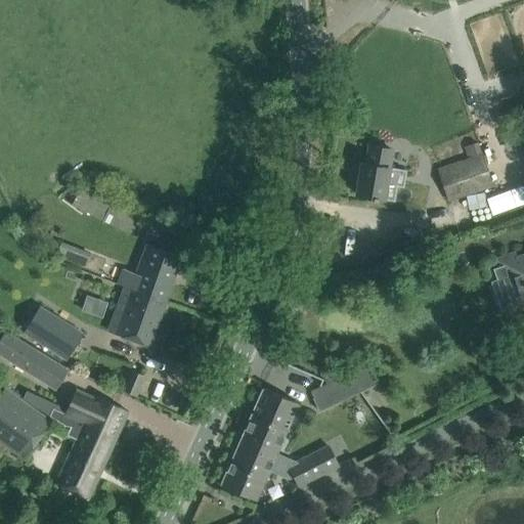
[(362,163),(356,193),(380,198),(391,200),(394,184),(402,185),(404,171),(388,168),(391,149),(368,145),(365,164),(362,163)]
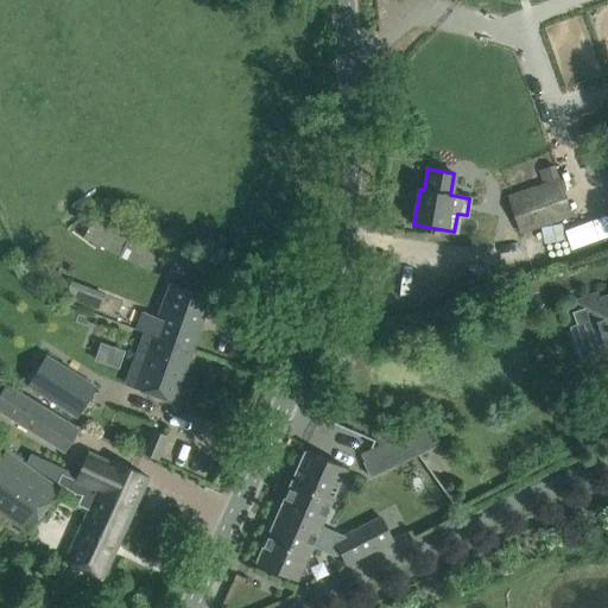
[(574,215),(568,197),(561,176),(507,194),(520,233),(562,217),(574,215)]
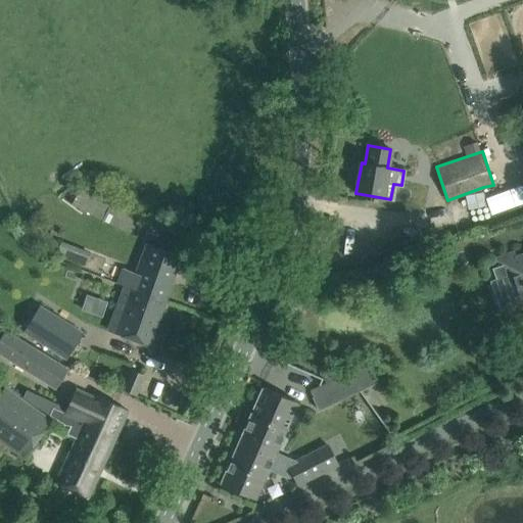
[(180,255),(147,243),(136,273),(124,268),(119,284),(130,288),(114,333),(148,345),(180,255)]
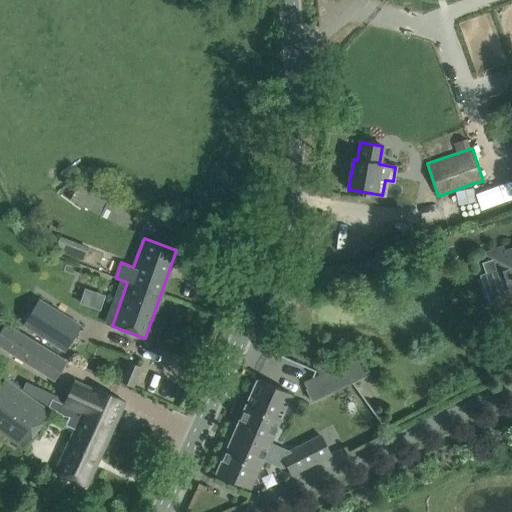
[(502,247),(484,253),(490,271),(491,271),(495,270),(498,278),(504,295),(505,297),(511,294),(511,248),(504,251),(502,247)]
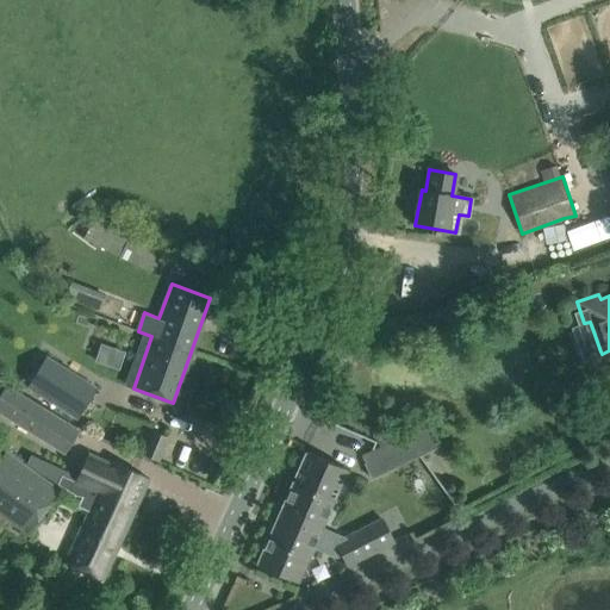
[(116,367),(120,350),(98,344),(93,360),(116,367)]
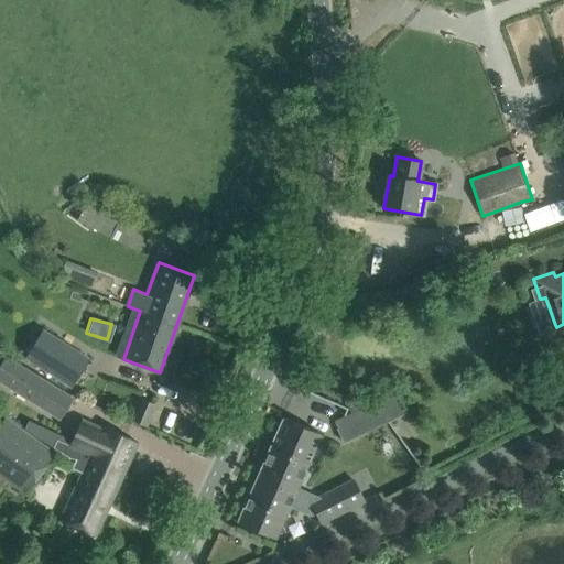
[(43,331),(24,359),(71,388),(89,359),(43,331)]
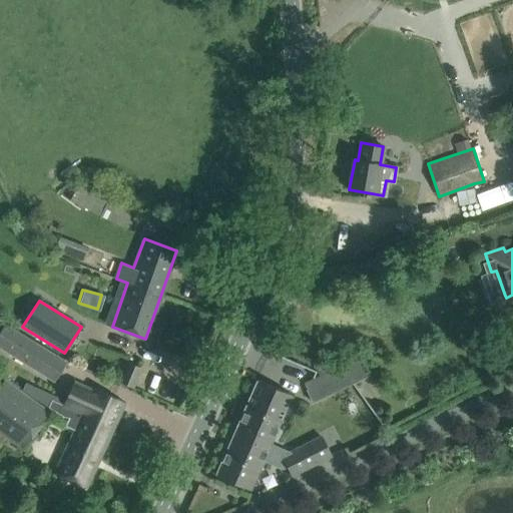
[(67,366),(5,328),(0,337),(0,350),(57,384),(67,366)]
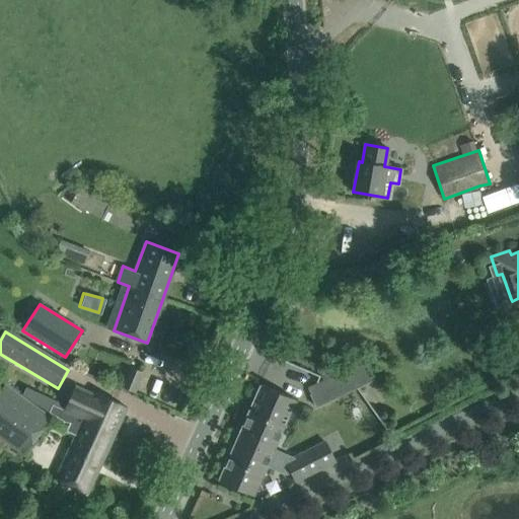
[(315,406),(373,380),(364,363),(308,388),(311,394),(310,395),(315,406)]
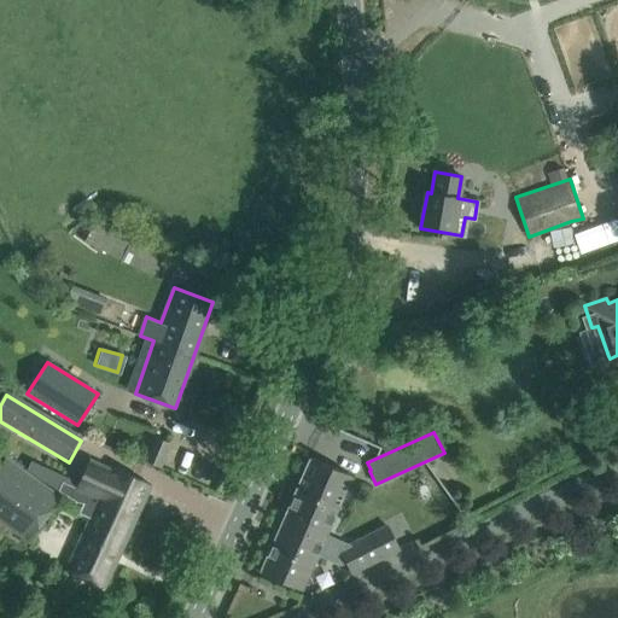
[(159,467),(170,442),(153,436),(144,460),(159,467)]
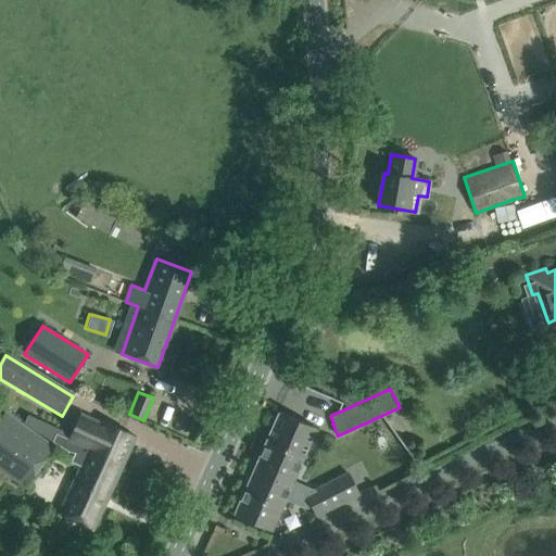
[(0,469),(24,487),(34,474),(39,478),(47,466),(41,462),(52,447),(0,409),(0,469)]
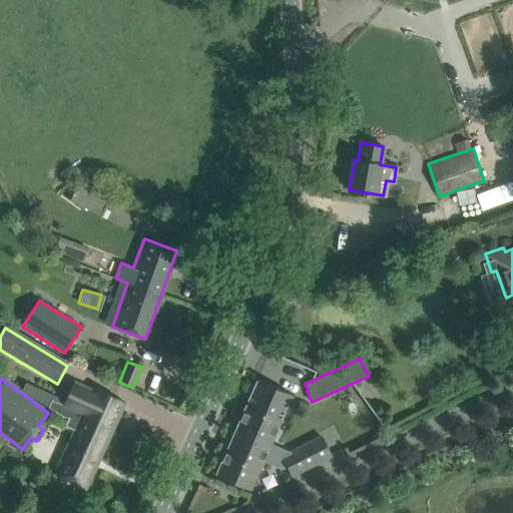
[(52,399),(48,407),(62,416),(69,416),(79,421),(81,416),(112,430),(125,403),(106,395),(92,389),(73,380),(63,404),(52,399)]
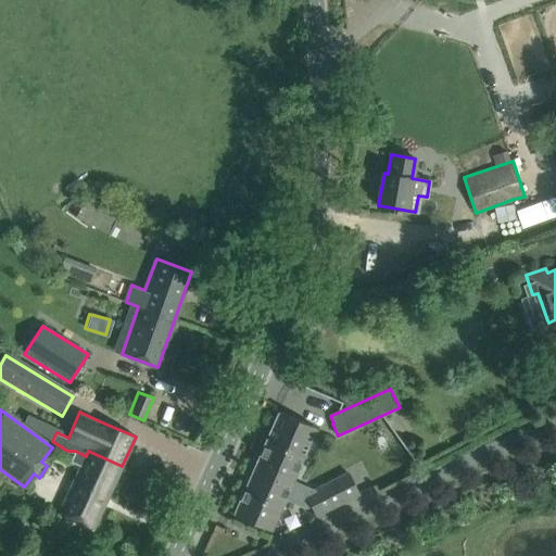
[(278,412),(256,460),(294,477),(316,428),(278,412)]
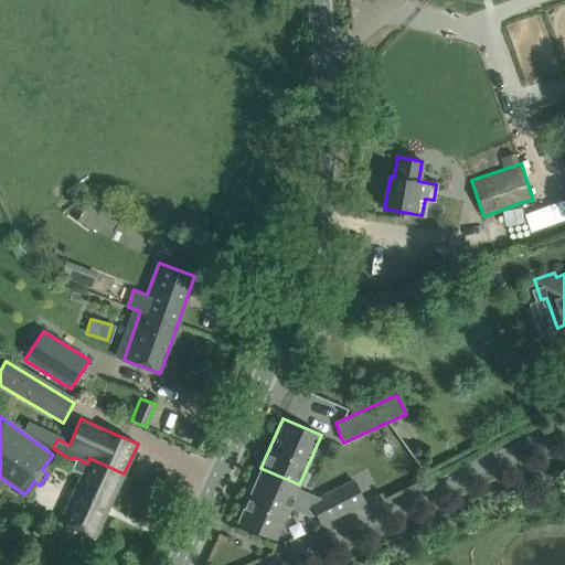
[(87,464),(76,458),(71,469),(82,473),(60,521),(96,537),(124,473),(89,458),(87,464)]
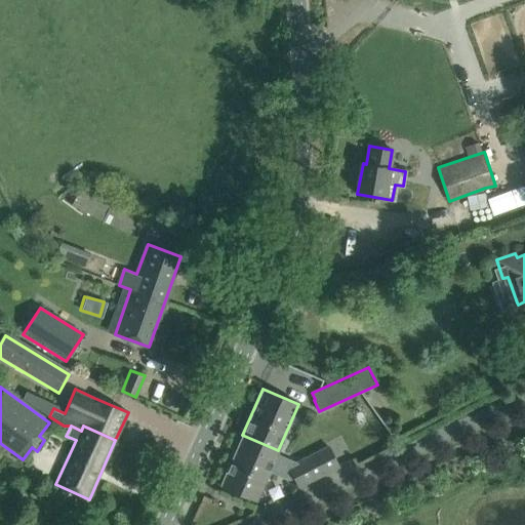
[(223,480),(220,485),(255,500),(269,470),(292,480),(295,479),(289,467),(296,463),(276,454),(278,450),(242,435),(223,480)]
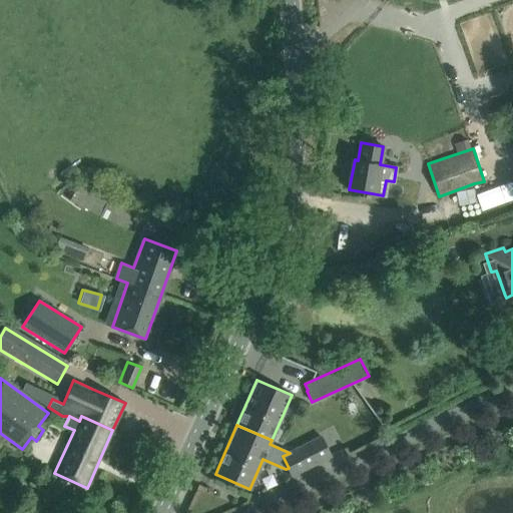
[(322,437),(308,444),(318,462),(331,455),(322,437)]
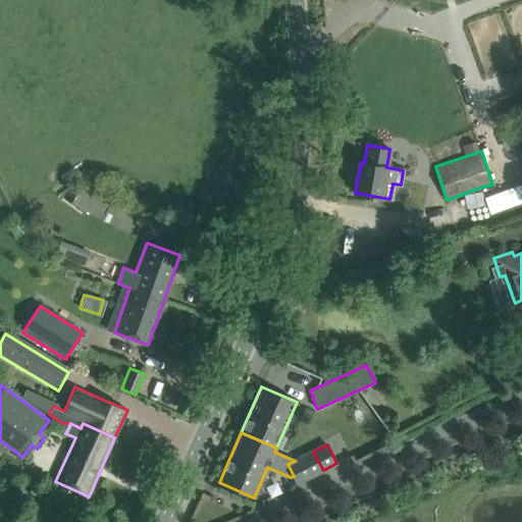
[(295,461),(288,464),(294,476),(297,482),(298,482),(323,470),(313,452),(295,461)]
